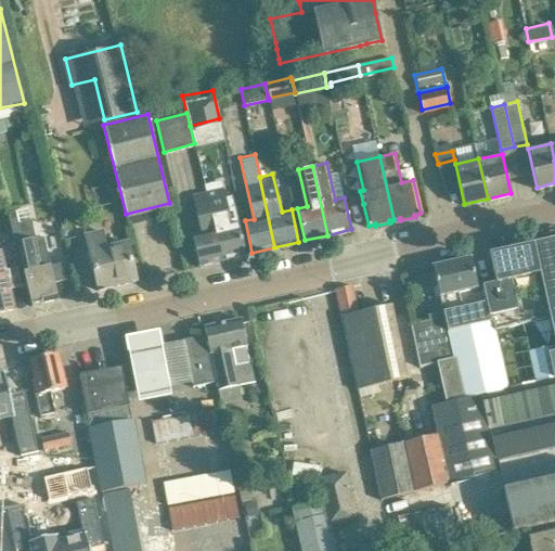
[(221,187),(205,190),(222,259),(246,254),(239,222),(230,225),(221,187)]
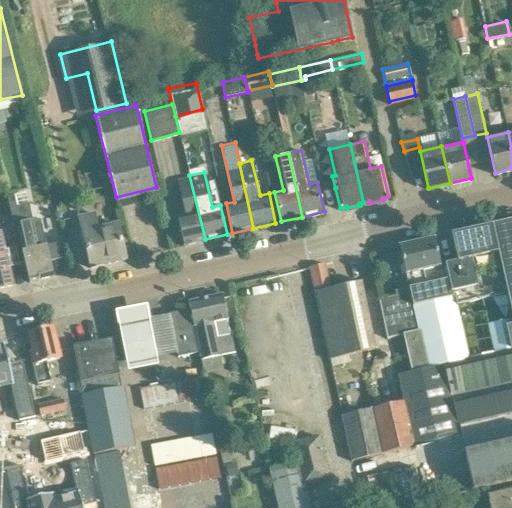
[(205,239),(189,175),(177,178),(185,213),(177,215),(184,244),(205,239)]
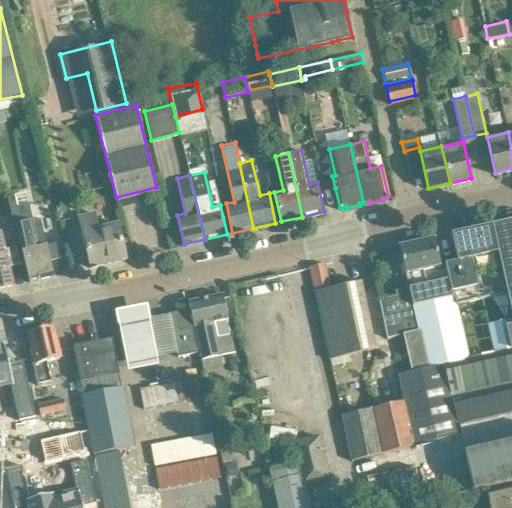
[(16,224),(29,280),(53,274),(50,258),(63,256),(59,240),(40,244),(34,218),(33,218),(29,201),(21,203),(18,204),(15,193),(7,195),(14,224),(16,224)]
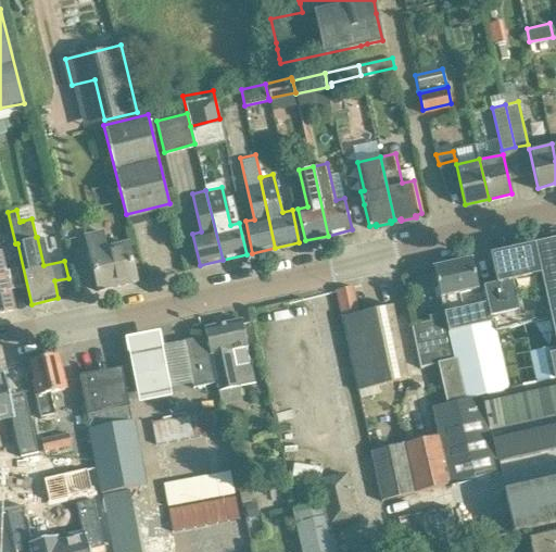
[(93,268),(98,289),(137,279),(131,259),(127,241),(106,247),(102,229),(85,234),(89,250),(86,251),(90,270),(93,268)]
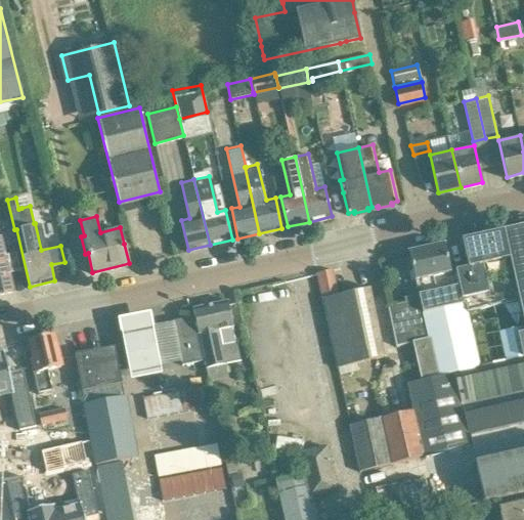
[(523,223),(503,229),(518,298),(477,307),(474,293),(461,296),(463,301),(424,310),(429,335),(413,339),(422,378),(523,354),(523,223)]
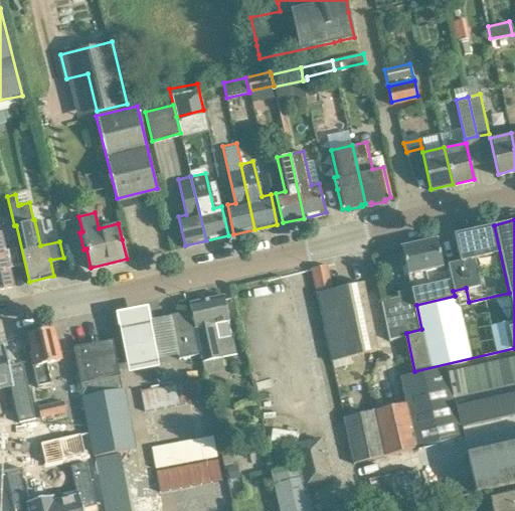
[(460,261),(447,264),(451,279),(453,291),(466,288),(469,302),(509,293),(494,225),(454,234),(460,261)]
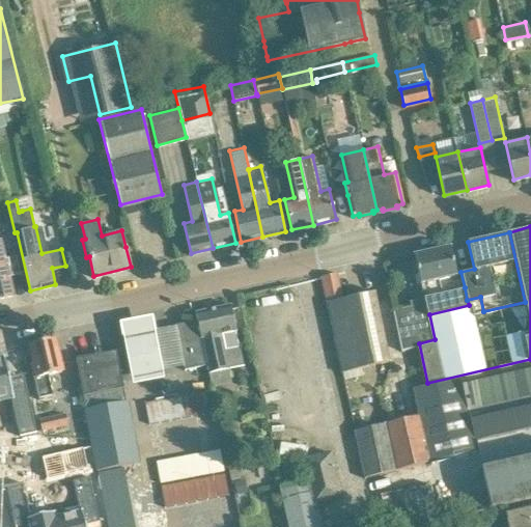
[(0,297),(15,294),(9,274),(20,272),(17,258),(4,261),(1,244),(2,244),(2,243),(0,243),(0,297)]
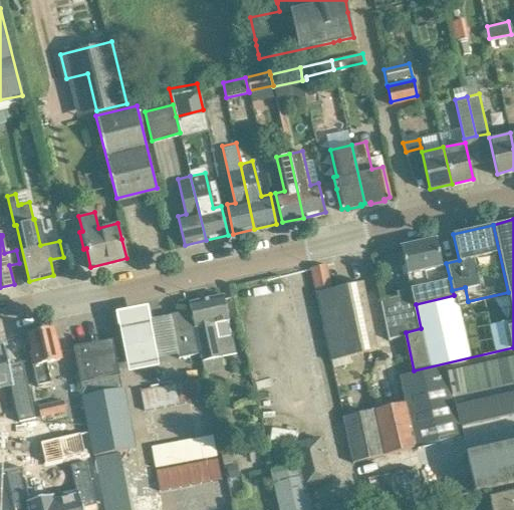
[(399,294),(384,297),(393,335),(405,332),(421,328),(416,304),(454,295),(452,290),(450,278),(428,282),(425,268),(442,265),(440,257),(436,237),(401,245),(410,287),(397,290),(399,294)]
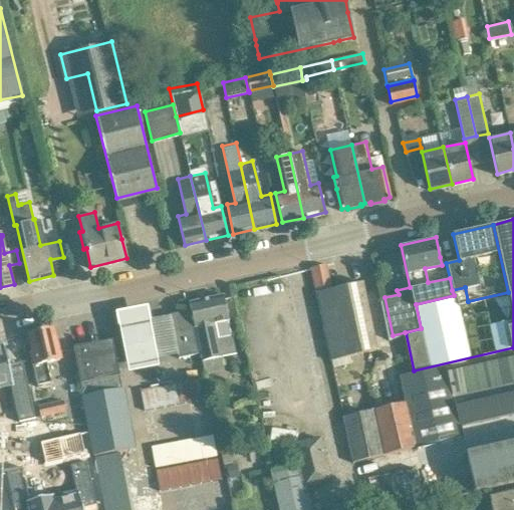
[(325,262),(311,265),(311,267),(315,285),(332,358),(377,348),(362,280),(330,287),(325,262)]
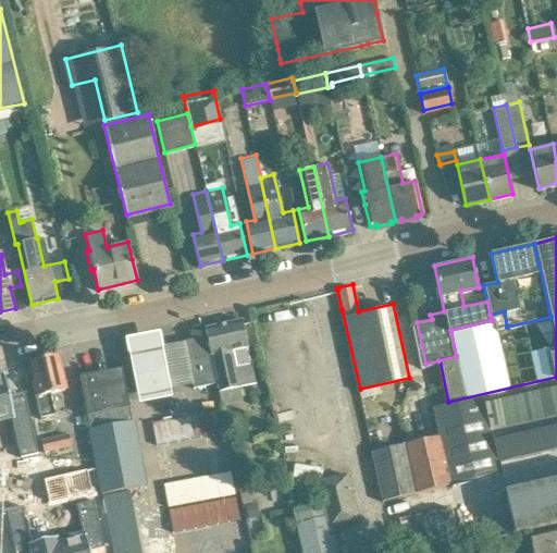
[(251,360),(248,345),(242,318),(205,326),(211,354),(211,353),(221,398),(242,394),(236,365),(251,360)]
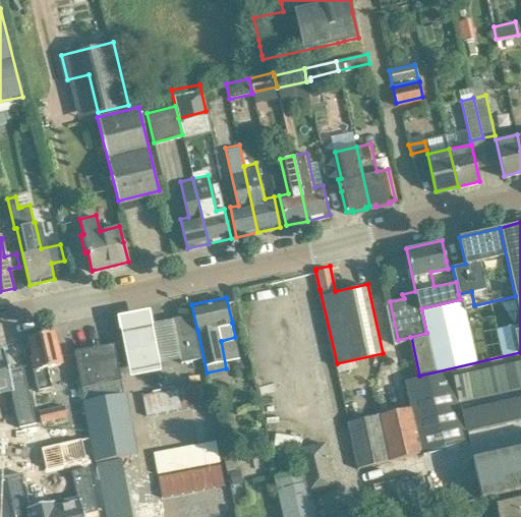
[(115,310),(128,374),(159,366),(147,303),(115,310)]
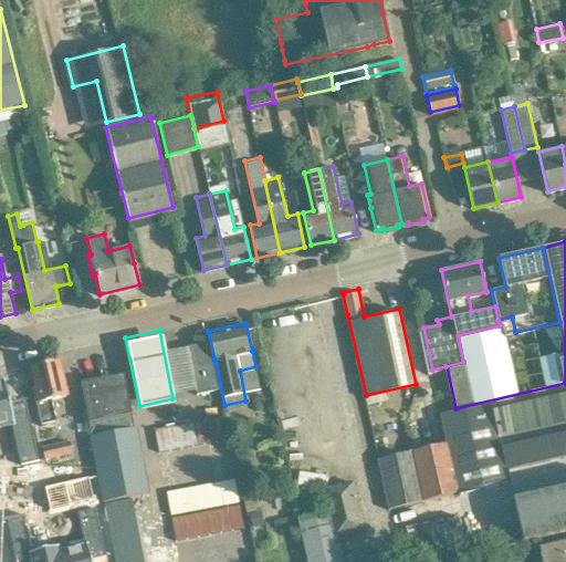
[(207,336),(192,340),(186,341),(197,392),(218,387),(207,336)]
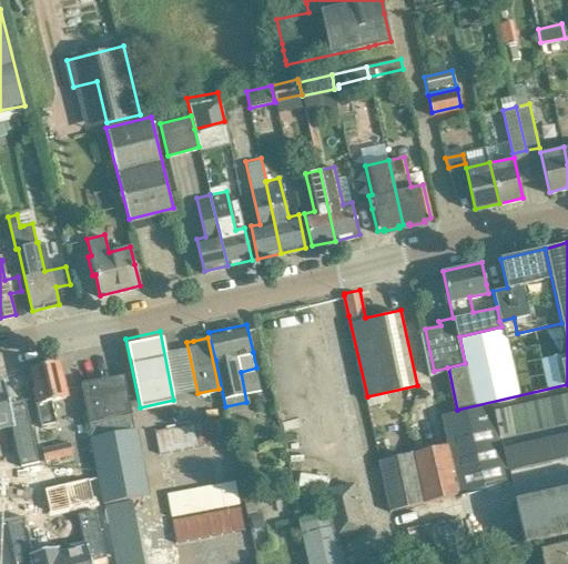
[(36,383),(31,384),(37,406),(41,425),(57,422),(51,399),(66,395),(62,381),(58,360),(32,365),(32,366),(36,383)]
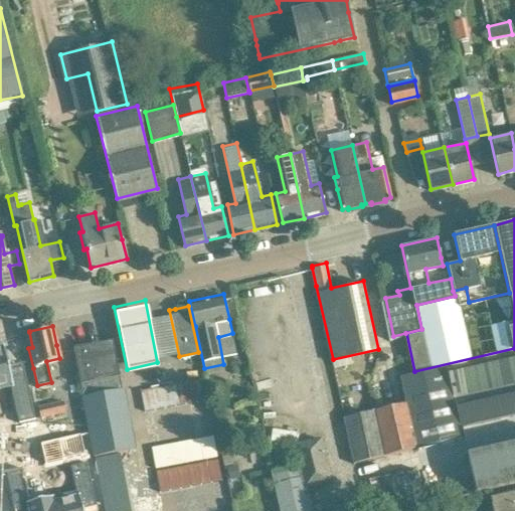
[(73,345),(77,365),(95,455),(135,447),(113,338),(73,345)]
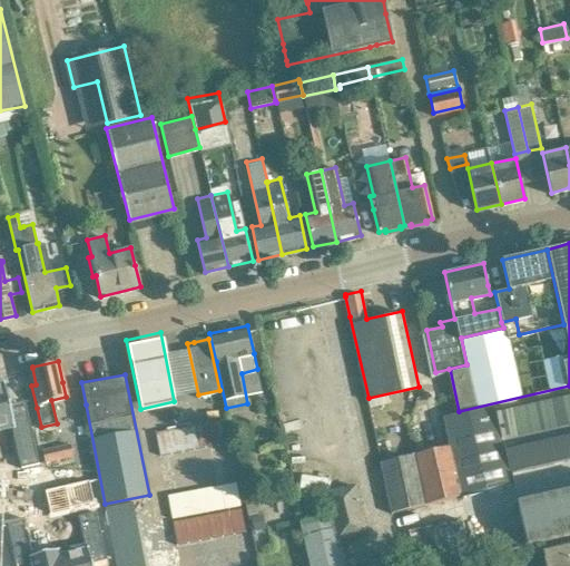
[(1,381),(0,381),(0,428),(12,426),(21,466),(39,461),(26,403),(11,407),(10,402),(5,380),(3,380),(3,381),(1,381)]
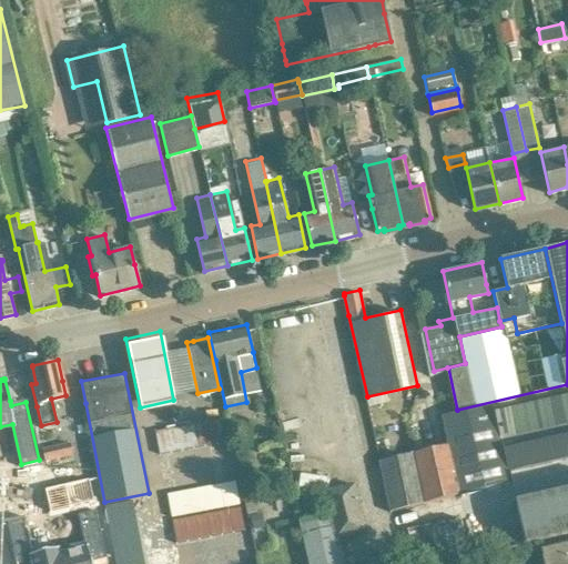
[(460,494),(513,482),(509,469),(567,455),(567,384),(457,410),(443,413),(448,442),(460,493),(460,494)]
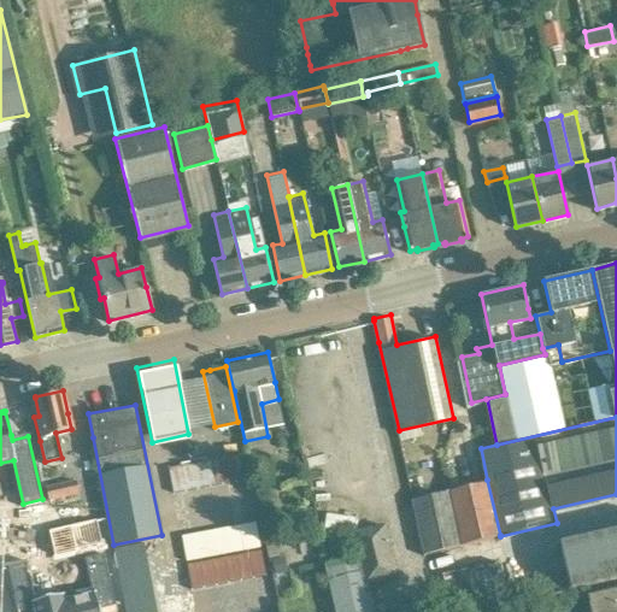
[(242,449),(230,452),(235,477),(247,475),(242,449)]
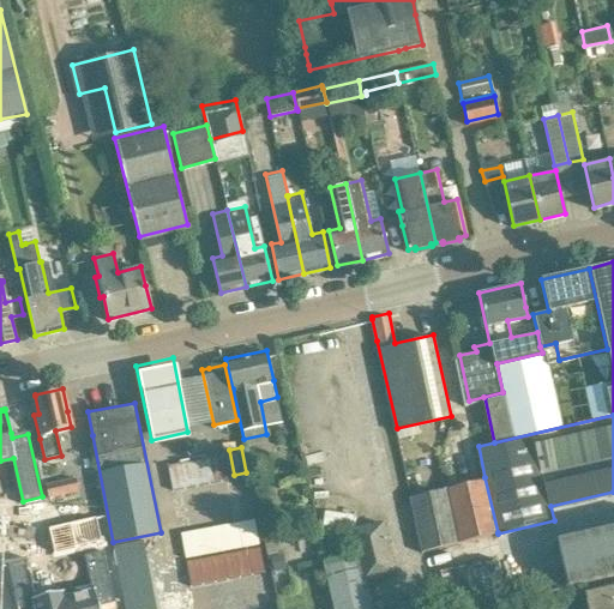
[(229,450),(217,452),(222,477),(234,475),(229,450)]
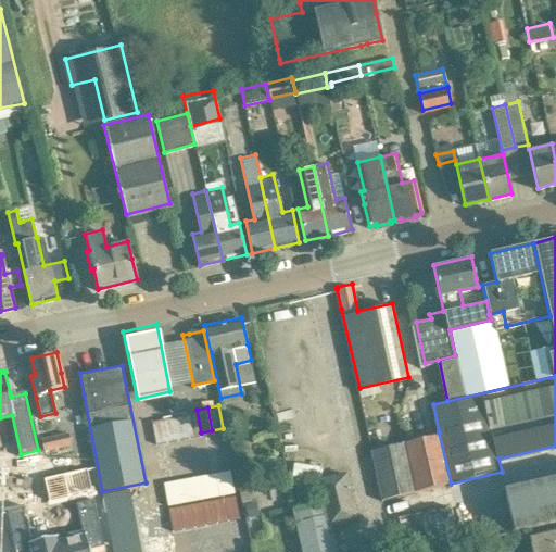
[(197,410),(185,412),(189,435),(201,433),(197,410)]
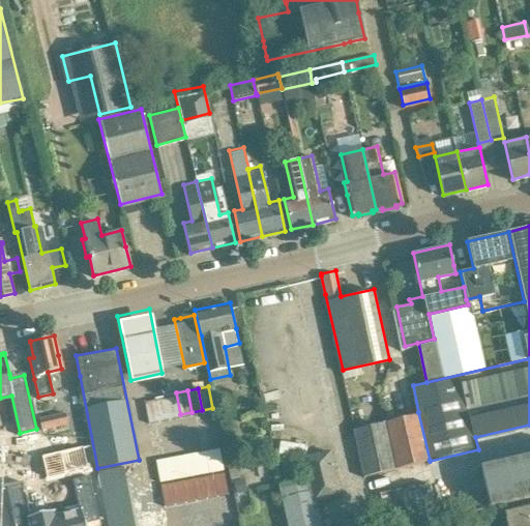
[(176,392),(166,395),(170,416),(180,414),(176,392)]
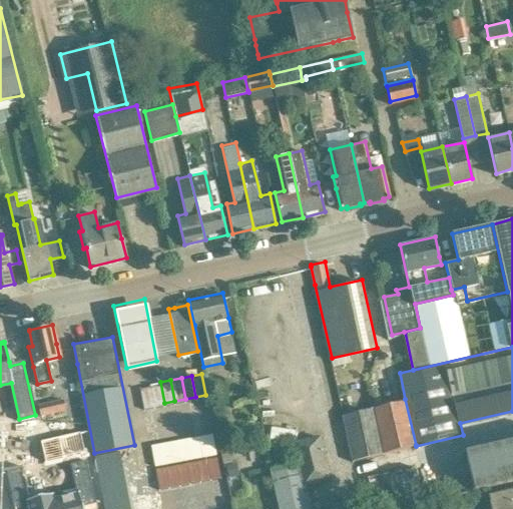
[(160,382),(150,384),(154,405),(164,403),(160,382)]
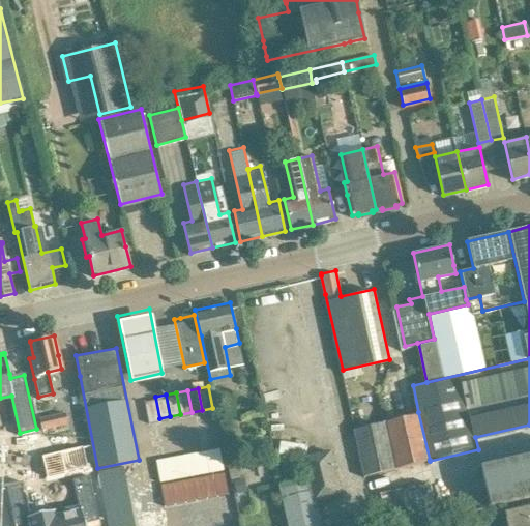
[(159,418),(155,397),(145,400),(149,420),(159,418)]
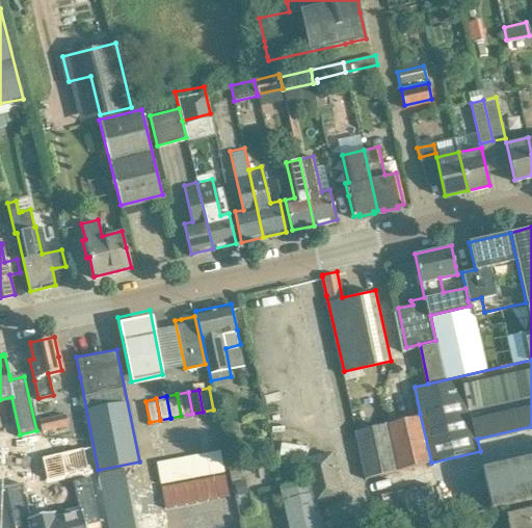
[(67,414),(40,420),(43,430),(69,424),(67,414)]
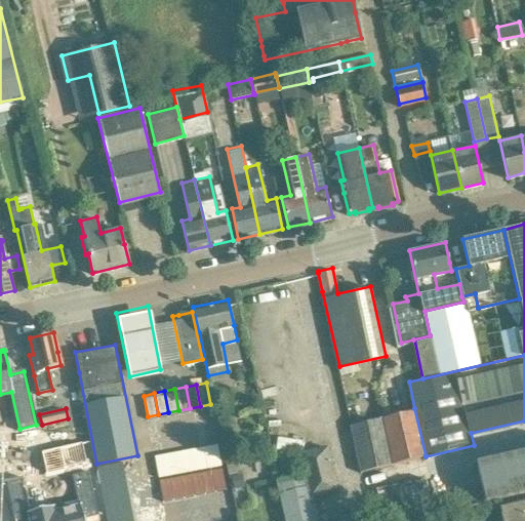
[(360,470),(426,455),(414,408),(382,416),(350,424),(360,470)]
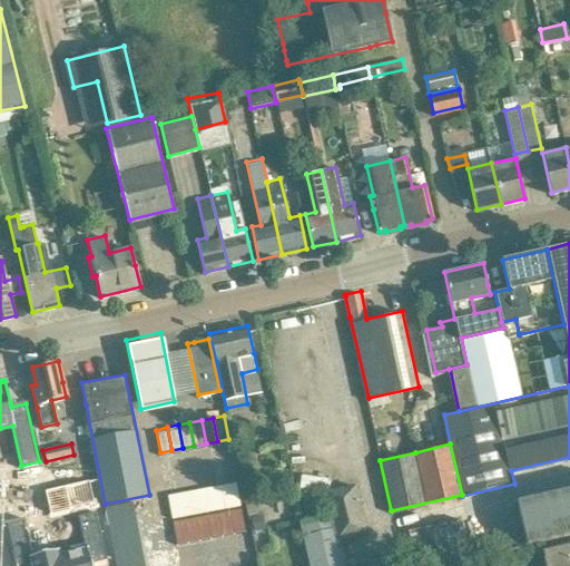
[(39,462),(21,466),(25,481),(42,478),(39,462)]
